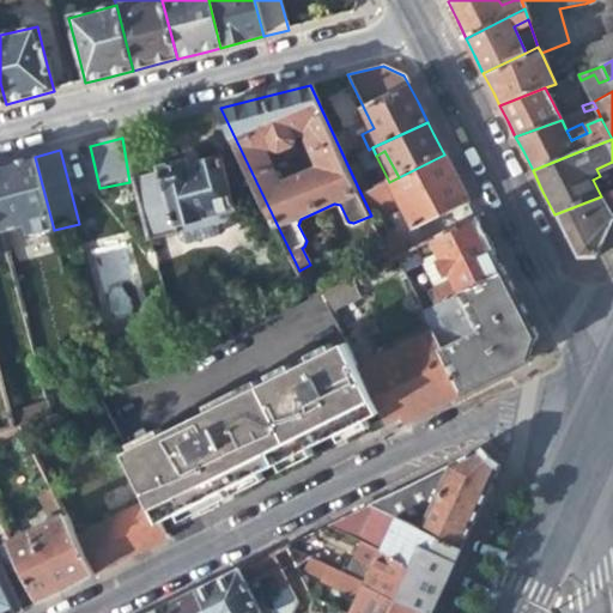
[(402,200),(413,224),(416,228),(436,218),(468,201),(454,174),(444,155),(399,177),(389,182),(362,195),(371,216),(402,200)]
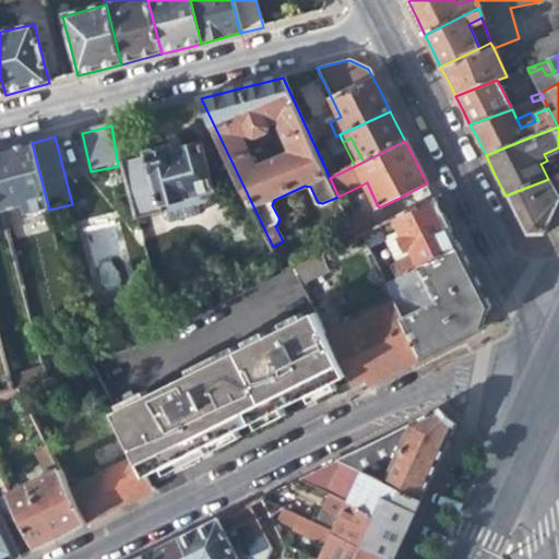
[(49,212),(49,210),(32,143),(13,147),(0,151),(0,209),(1,215),(23,210),(24,217),(49,212)]
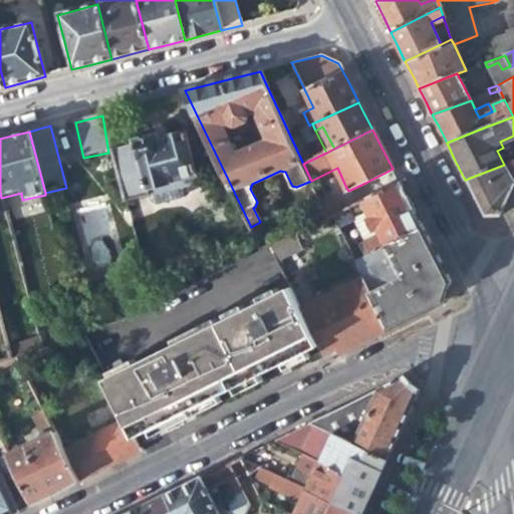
[(111,150),(125,201),(200,186),(188,133),(160,139),(156,135),(146,138),(138,139),(137,144),(111,150)]
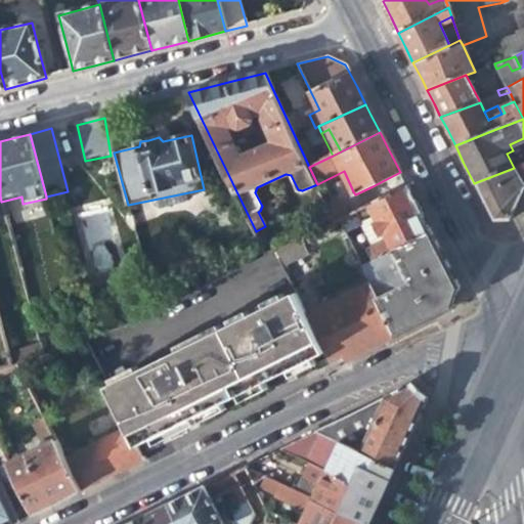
[(523,163),(514,168),(474,183),(481,197),(492,220),(509,219),(523,186),(523,163)]
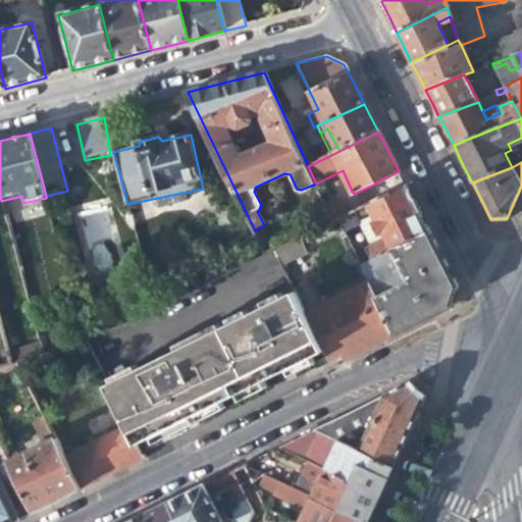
[(378,200),(371,186),(354,194),(352,191),(325,204),(333,221),(336,220),(378,200)]
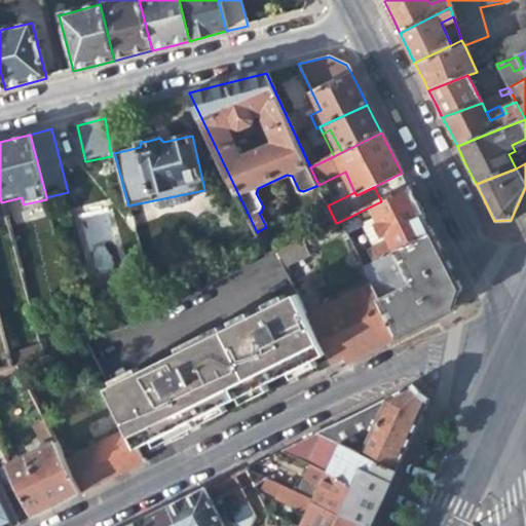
[(366,252),(372,263),(433,232),(419,207),(409,187),(381,201),(339,222),(344,232),(359,225),(371,249),(366,252)]
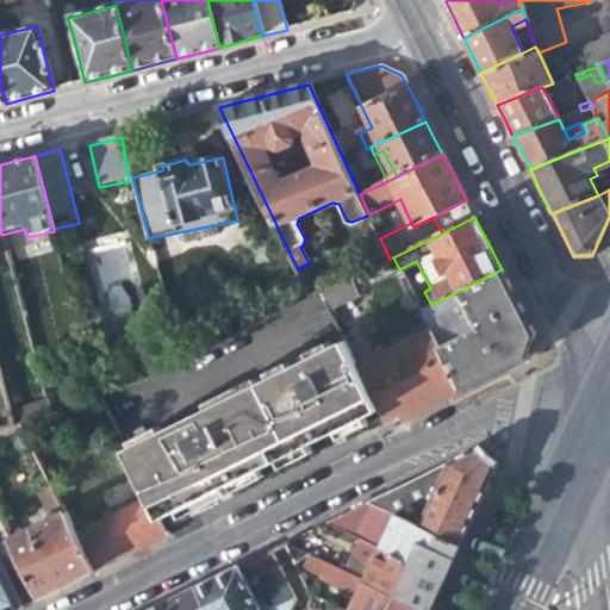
[(402,274),(399,269),(393,257),(390,259),(332,287),(343,304),(402,274)]
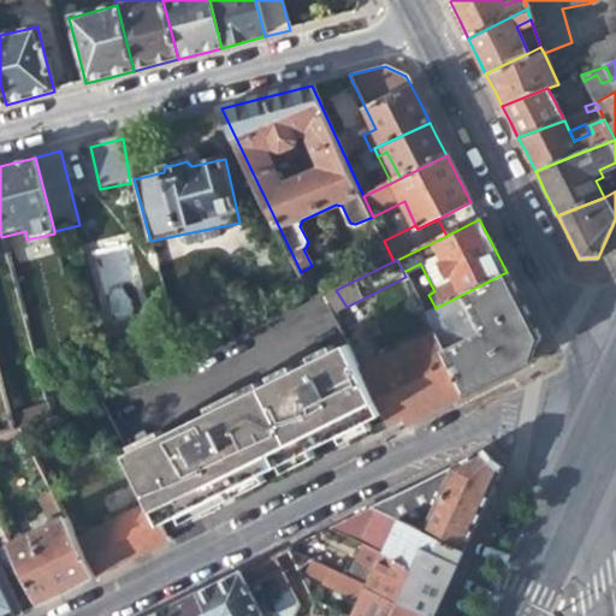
[(424,314),(449,366),(463,395),(501,375),(532,360),(539,338),(521,302),(507,272),(436,308),(424,314)]
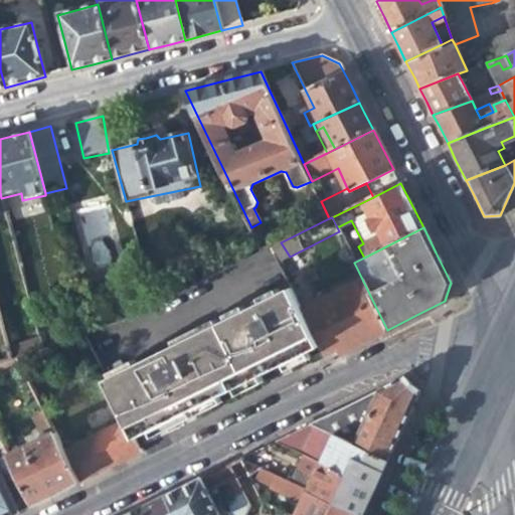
[(271,369),(318,346),(313,335),(297,304),(289,289),(106,381),(127,423),(135,439),(211,400),(271,369)]
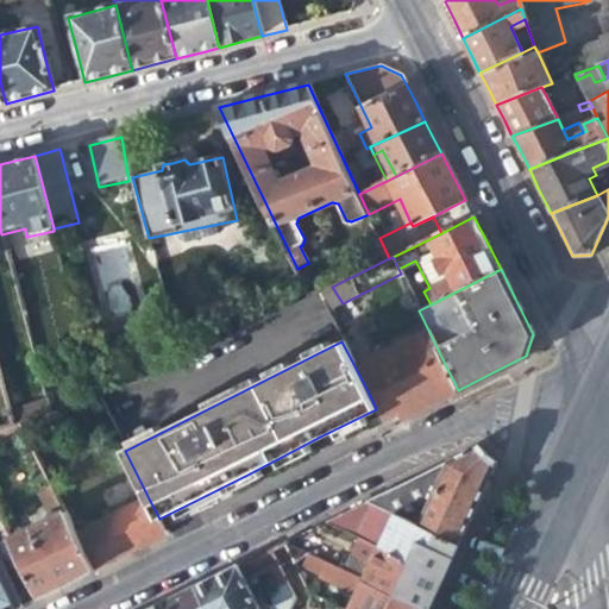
[(124,377),(127,387),(145,381),(181,362),(179,350),(124,377)]
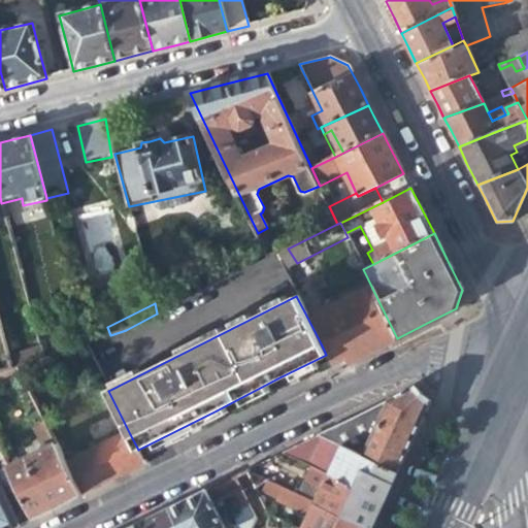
[(345,357),(348,362),(362,356),(397,338),(385,314),(372,320),(372,319),(321,343),(326,355),(331,364),(345,357)]
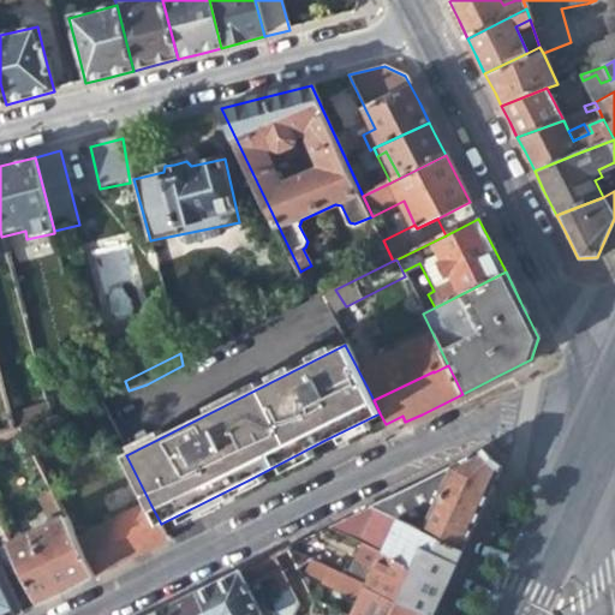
[(11,418),(15,430),(21,428),(51,418),(47,406),(11,418)]
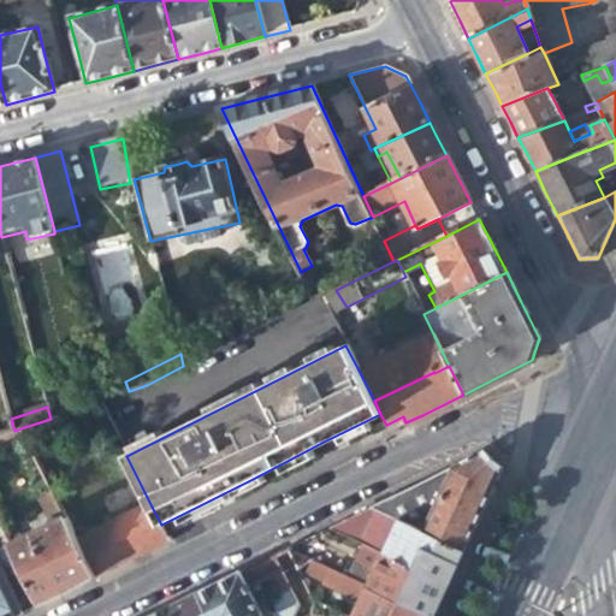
[(0,450),(27,442),(21,428),(15,431),(0,434),(0,450)]
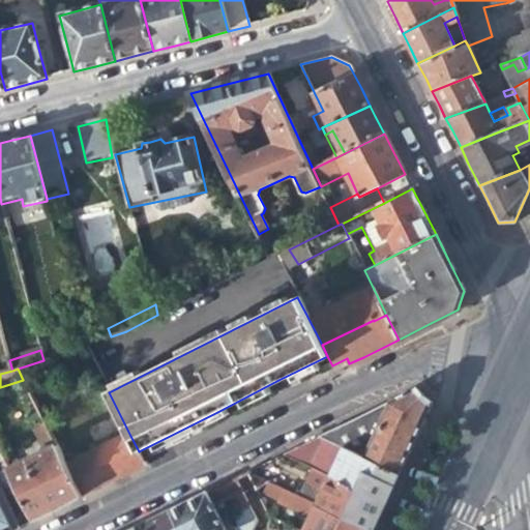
[(319,436),(331,442),(399,474),(413,443),(431,405),(415,388),(370,410),(319,436)]
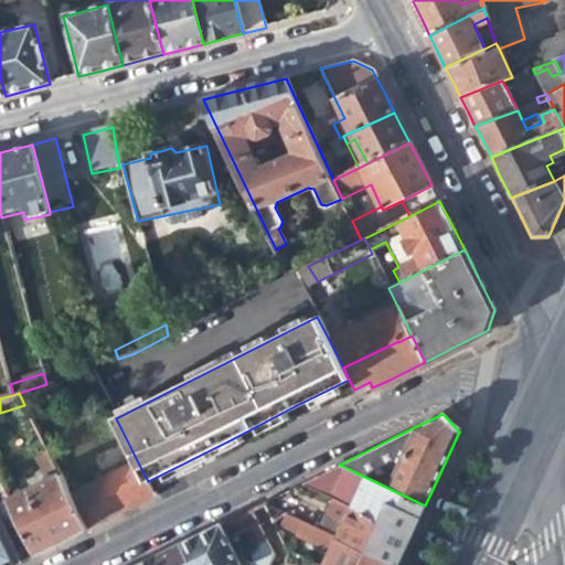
[(49,483),(10,501),(36,555),(57,545),(85,531),(70,498),(48,454),(36,459),(49,483)]
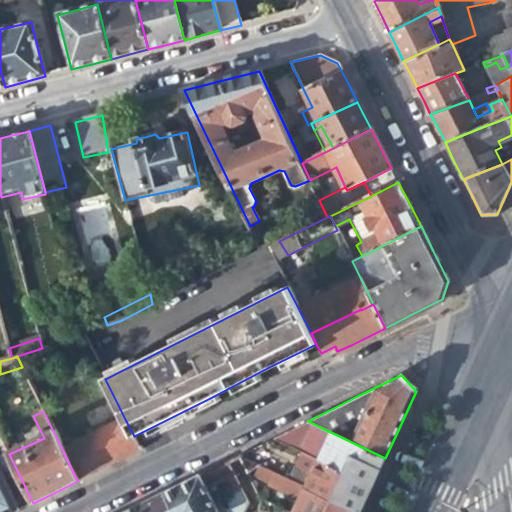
[(126,421),(63,451),(77,481),(111,464),(140,450),(134,436),(126,421)]
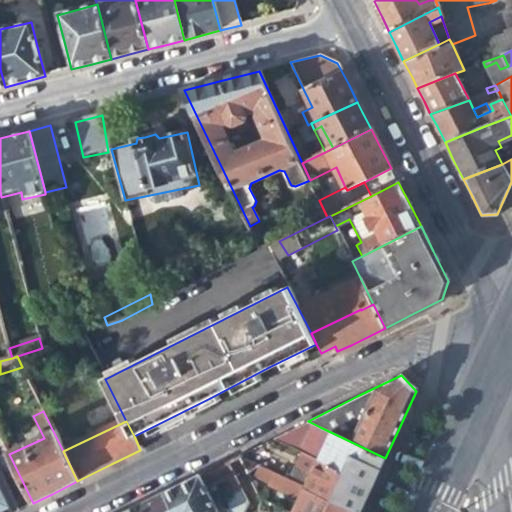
[(345,472),(332,500),(359,511),(372,487),(385,458),(320,427),(308,421),(272,439),(306,454),(345,472)]
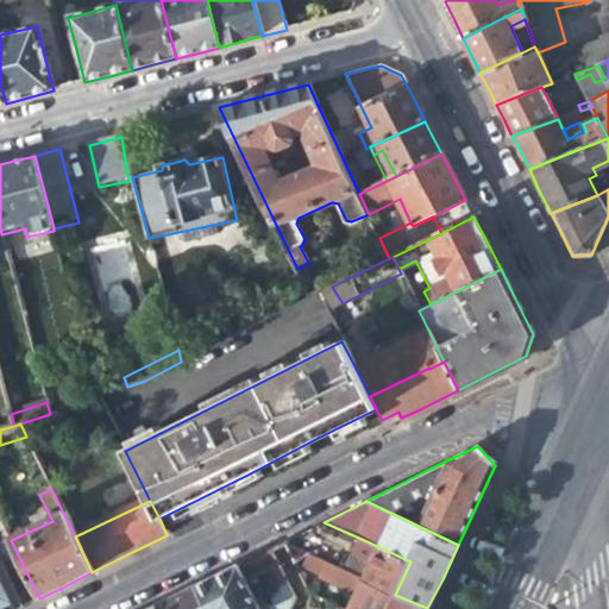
[(0,608),(18,608),(39,598),(11,540),(0,516),(0,608)]
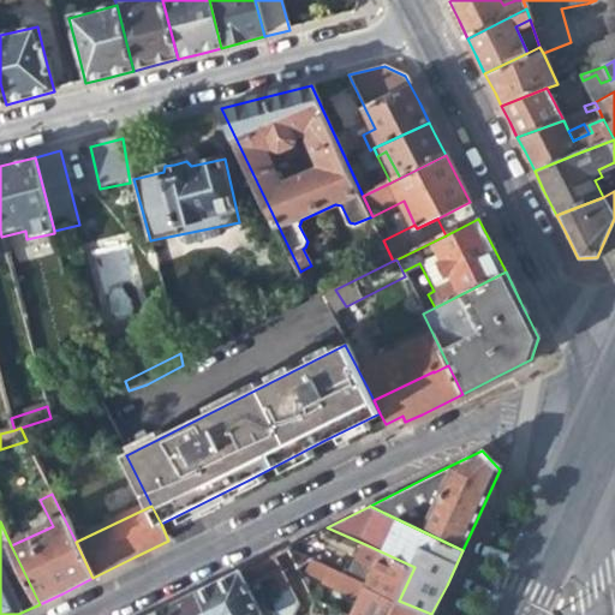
[(298,542),(284,548),(311,561),(317,563),(323,551),(298,542)]
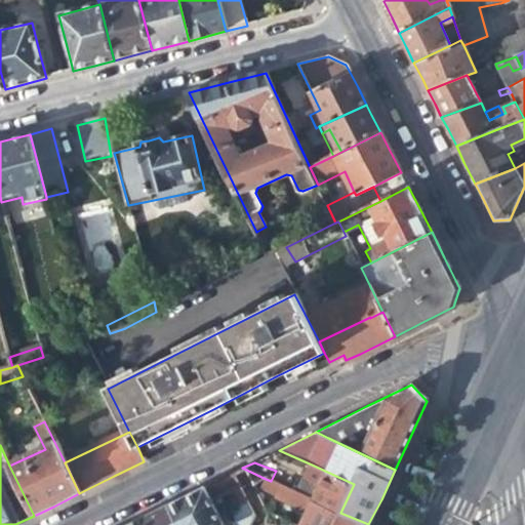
[(300,479),(294,492),(340,513),(354,484),(314,466),(310,477),(307,482),(300,479)]
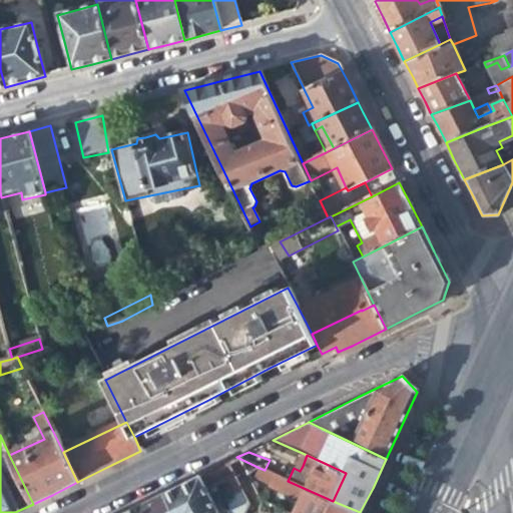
[(241,489),(228,461),(194,478),(164,493),(173,512),(219,512),(208,489),(222,482),(229,495),(241,489)]
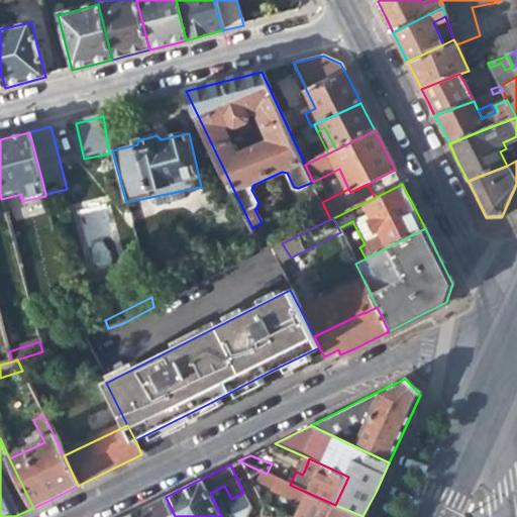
[(267,474),(262,472),(259,480),(269,484),(270,488),(302,502),(298,510),(294,516),(329,516),(335,505),(290,485),(267,474)]
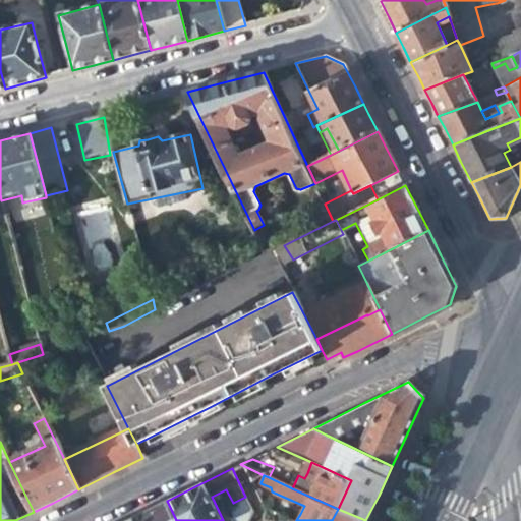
[(139,520),(176,520),(167,501),(152,509),(137,516),(139,520)]
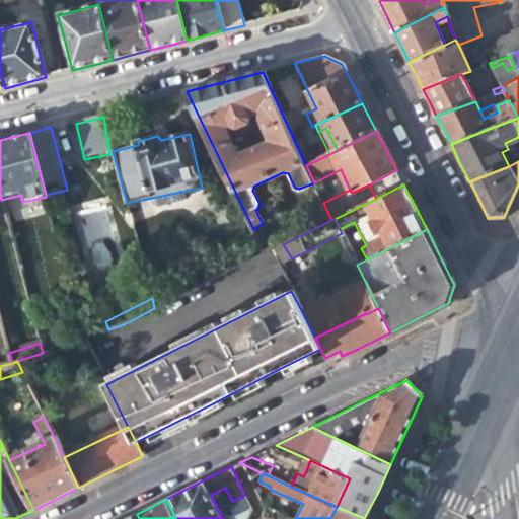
[(364,518),(337,507),(330,518),(364,518)]
